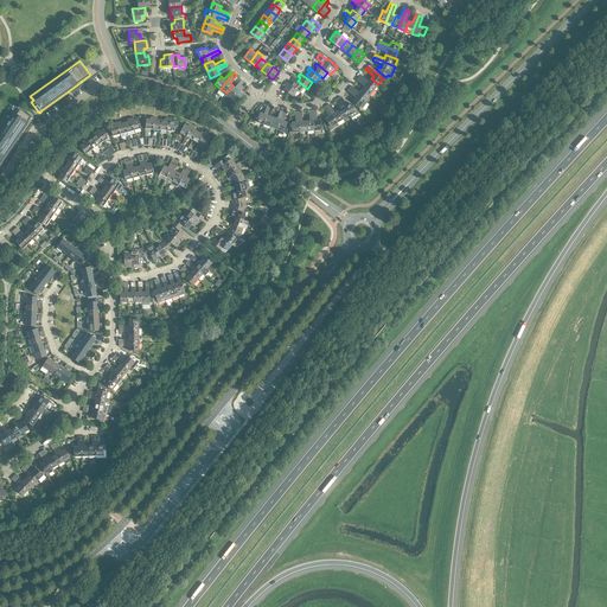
[(375,90),(378,84),(371,78),(369,81),(362,76),(360,75),(358,77),(375,90)]
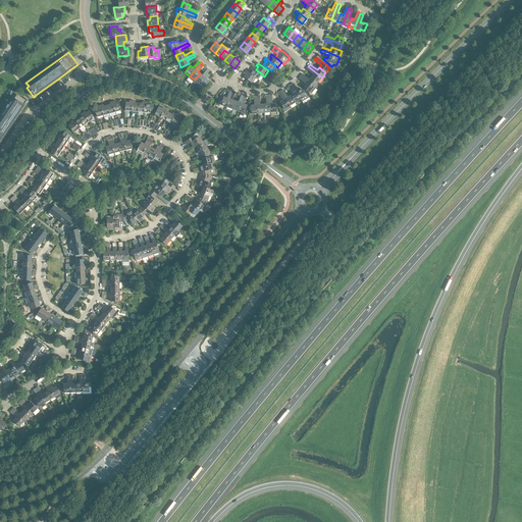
[(258,80),(262,74),(256,69),(252,66),(250,68),(252,70),(250,73),(256,77),(258,80)]
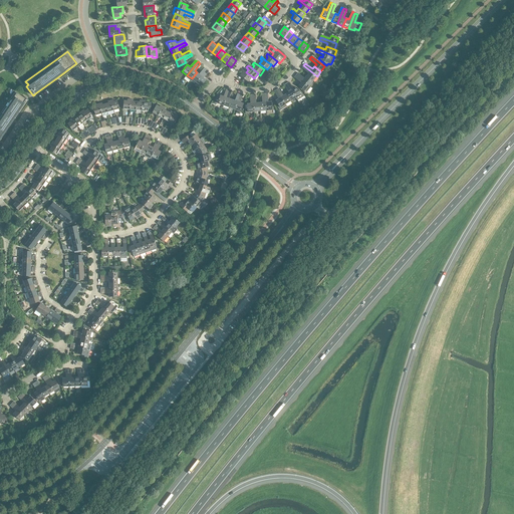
[(313,81),(317,76),(303,65),(302,68),(308,73),(306,75),(313,81)]
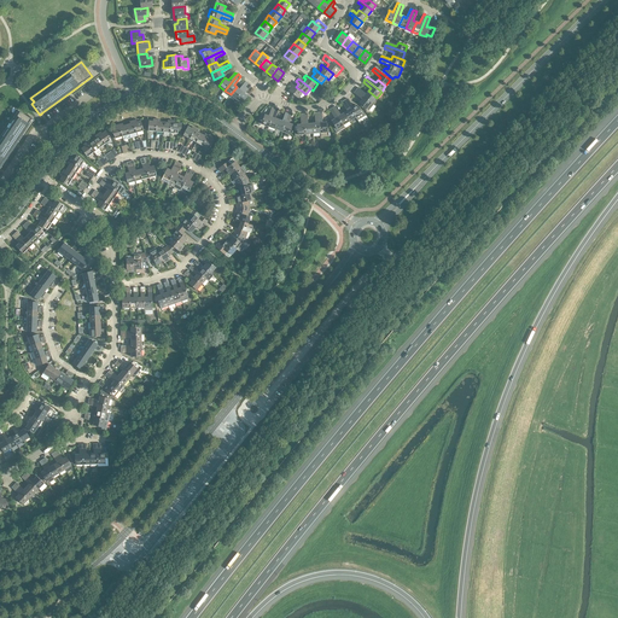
[(246,81),(239,89),(237,87),(231,94),(235,99),(249,83),(246,81)]
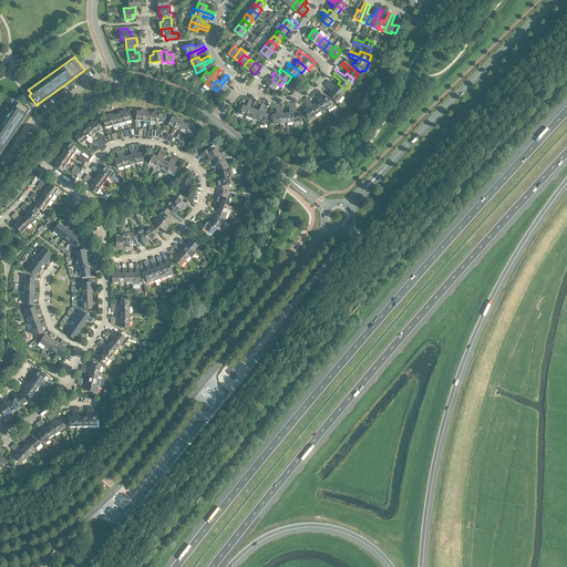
[(266,78),(268,80),(265,83),(274,90),(278,84),(271,80),(267,75),(266,78)]
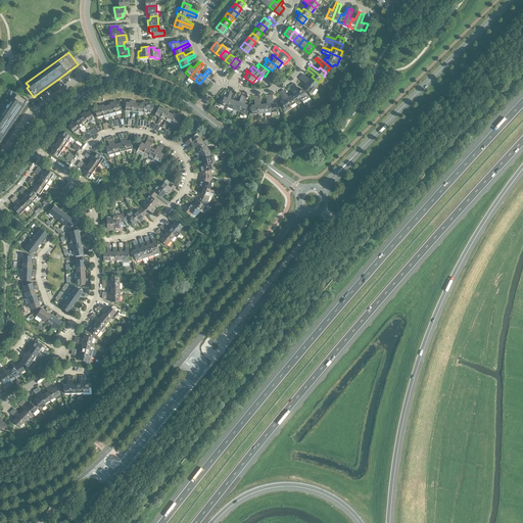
[(212,73),(210,70),(199,84),(204,88),(209,81),(207,79),(212,73)]
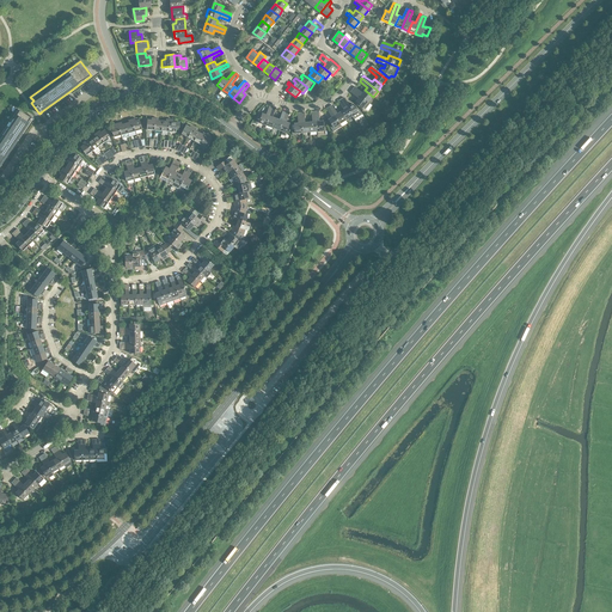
[(355,86),(353,90),(368,102),(373,97),(365,90),(362,93),(355,86)]
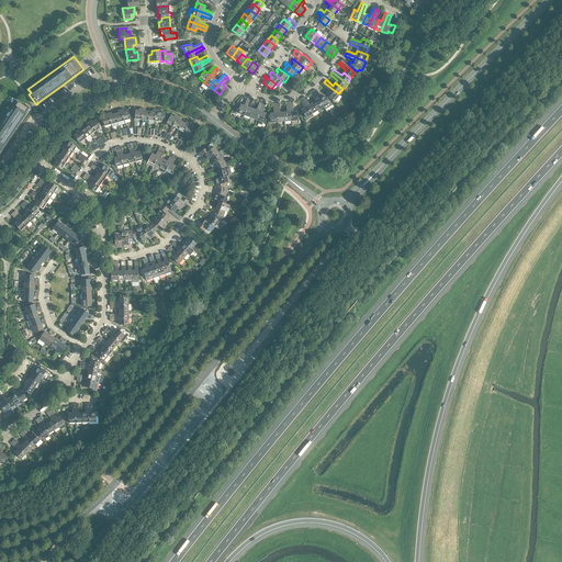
[(338,93),(324,82),(322,85),(329,90),(327,93),(336,100),(340,94),(338,93)]
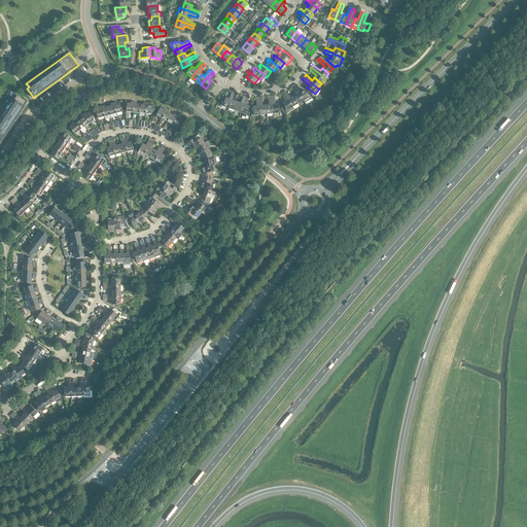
[(296,83),(294,85),(303,100),(304,100),(305,103),(313,98),(308,93),(307,94),(304,90),(302,92),(297,85),(296,83)]
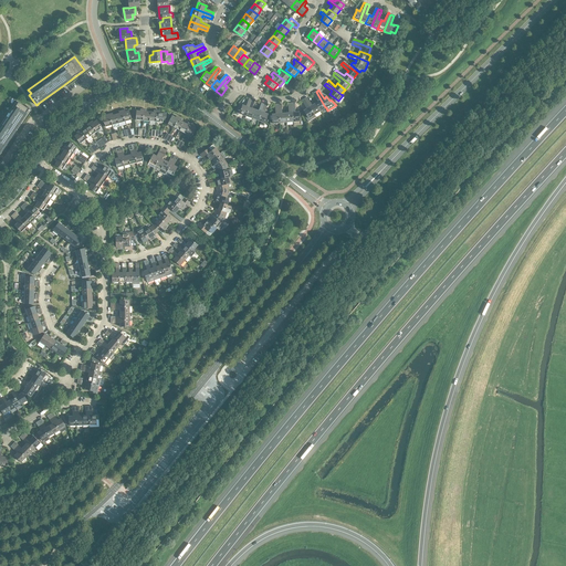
[(325,107),(316,92),(313,94),(318,102),(315,103),(320,112),(325,107)]
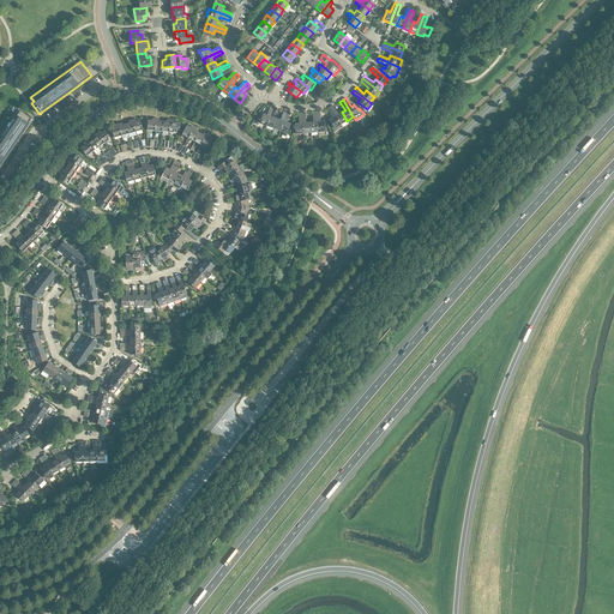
[(260,124),(268,126),(274,107),(271,106),(270,107),(268,115),(263,114),(260,113),(257,121),(260,122),(260,124)]
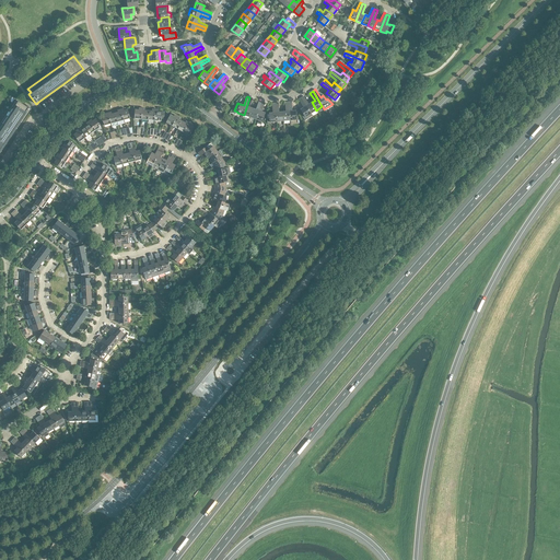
[(304,96),(301,97),(313,116),(312,114),(316,111),(312,102),(308,104),(304,96)]
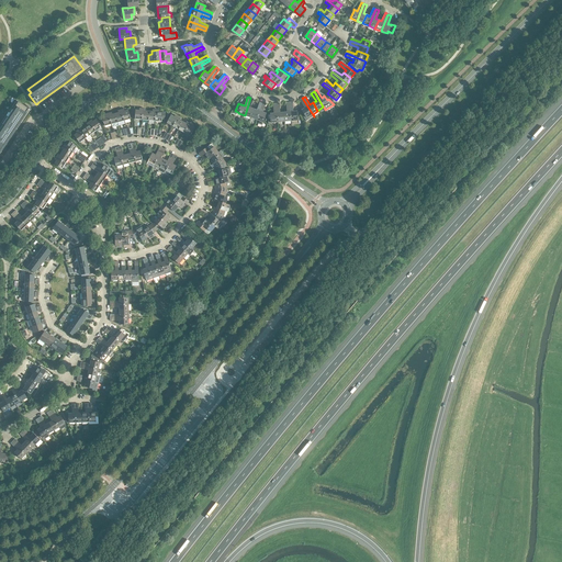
[(250,108),(254,99),(250,98),(245,115),(250,117),(254,109),(250,108)]
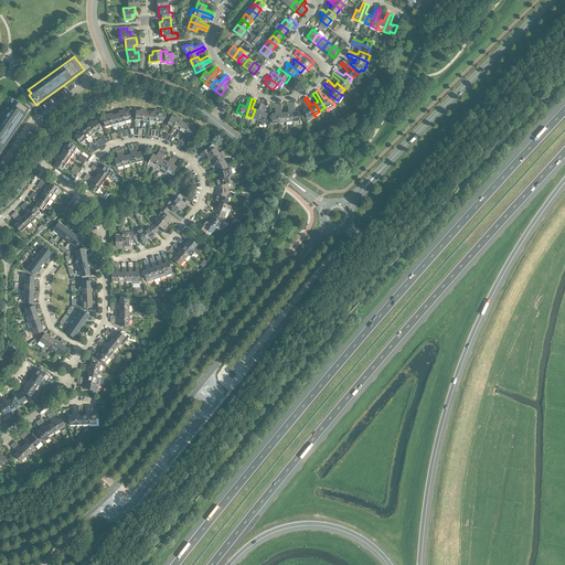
[(316,117),(304,98),(301,100),(306,108),(304,110),(307,116),(305,117),(308,121),(316,117)]
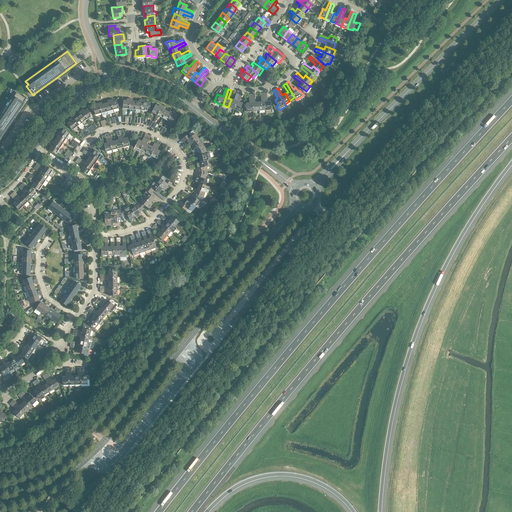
[(0,137),(26,99),(14,90),(0,110),(0,137)]
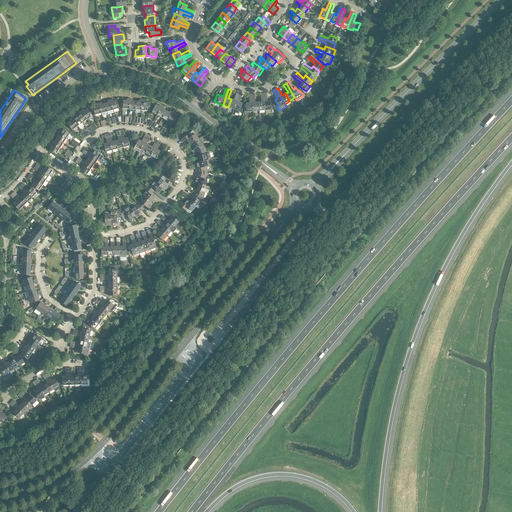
[(228,107),(234,109),(240,93),(237,92),(236,93),(234,100),(231,99),(228,107)]
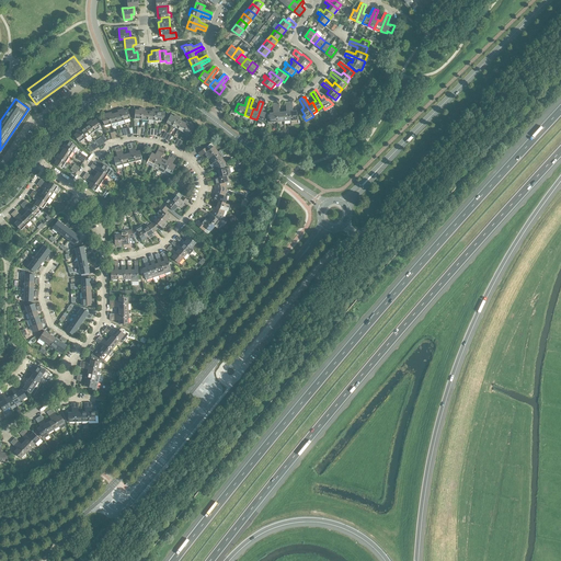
[(262,112),(265,103),(263,102),(256,119),(259,121),(258,124),(262,125),(265,113),(262,112)]
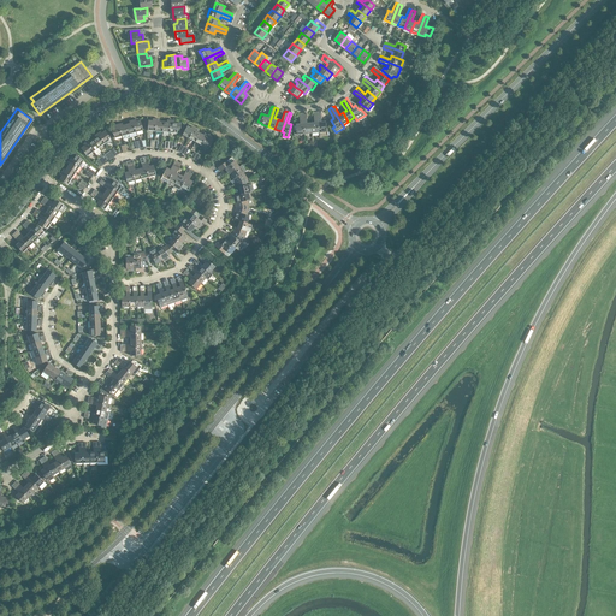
[(296,124),(297,131),(294,131),(295,136),(297,136),(297,135),(304,134),(303,113),(300,114),(300,124),(296,124)]
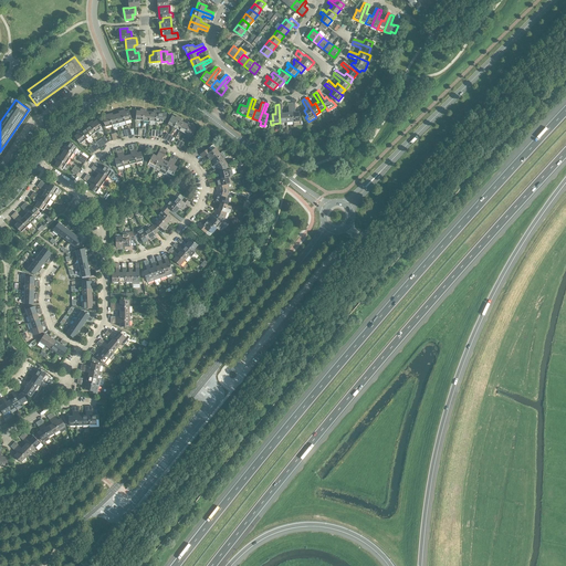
[(125,111),(122,111),(125,122),(132,119),(128,111),(125,112),(125,111)]
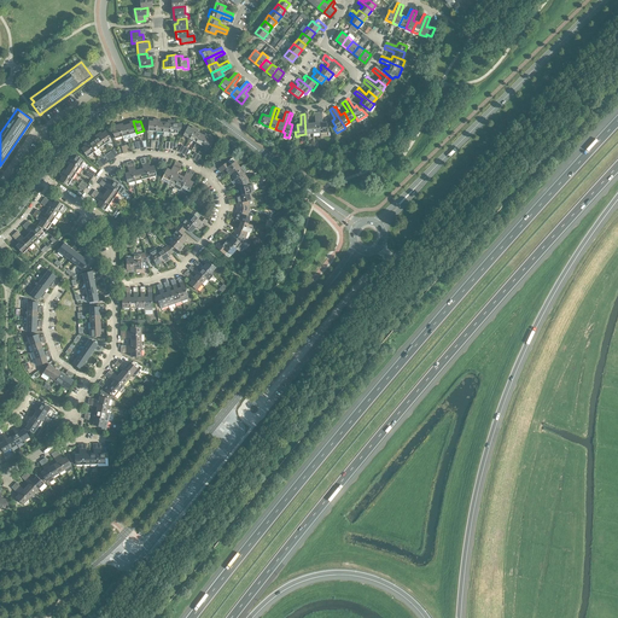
[(175,122),(172,121),(170,133),(178,134),(178,130),(181,130),(181,124),(175,123),(175,122)]
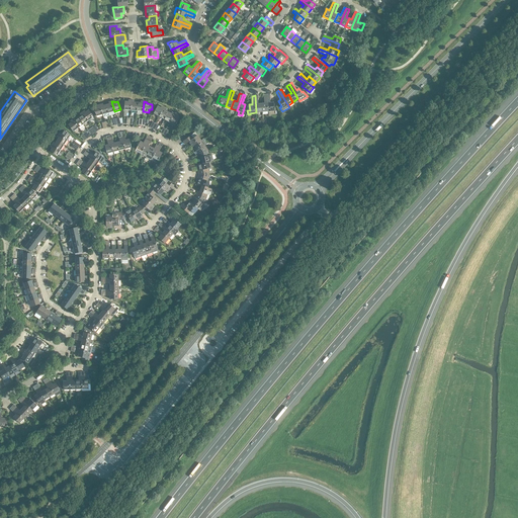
[(102,114),(108,112),(106,105),(103,105),(102,104),(99,105),(102,114)]
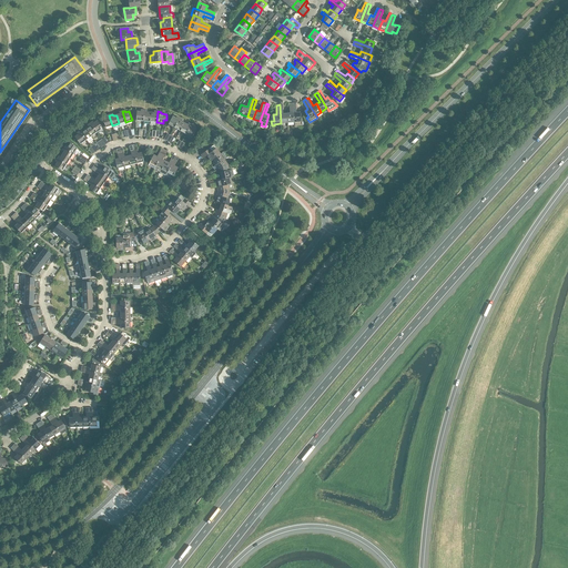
[(107,115),(107,118),(103,119),(105,128),(112,125),(109,115),(107,115)]
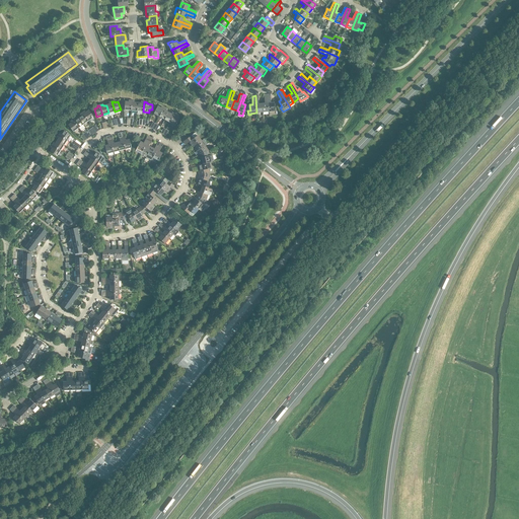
[(161,108),(158,106),(154,114),(159,117),(164,108),(161,106),(161,108)]
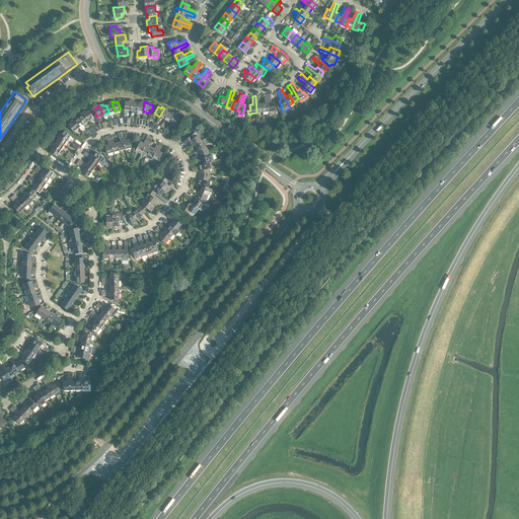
[(166,109),(164,108),(159,117),(165,120),(169,113),(166,110),(166,109)]
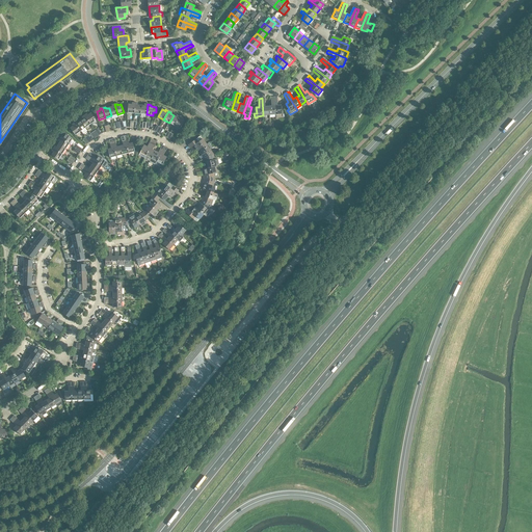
[(90,124),(96,120),(90,113),(88,115),(87,113),(84,115),(90,124)]
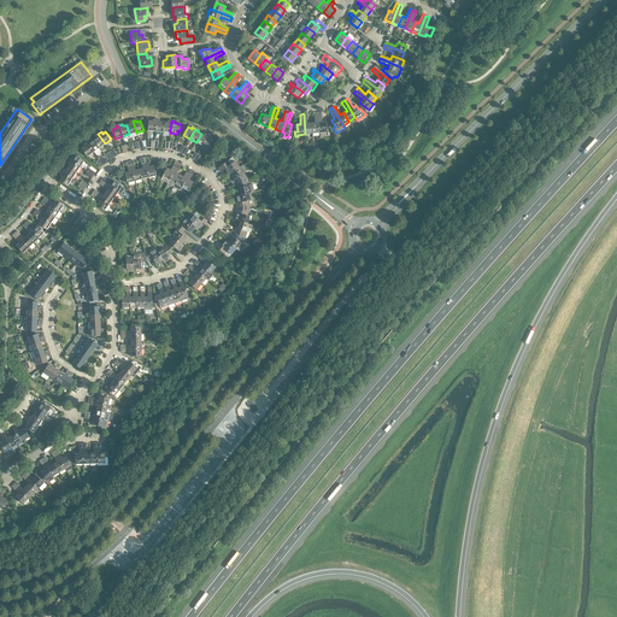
[(99,148),(105,144),(98,134),(95,136),(97,137),(93,140),(99,148)]
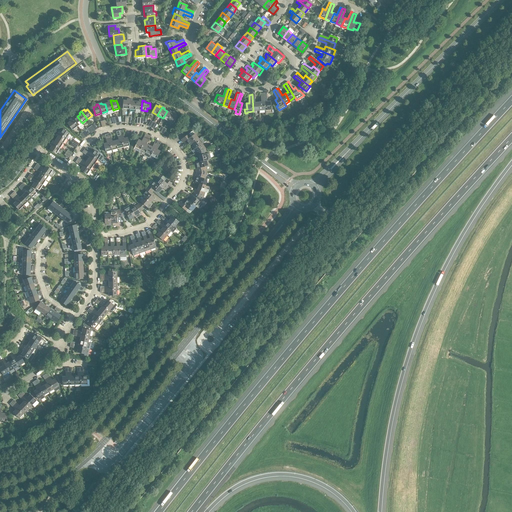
[(169,113),(167,111),(163,118),(168,121),(173,113),(170,111),(169,113)]
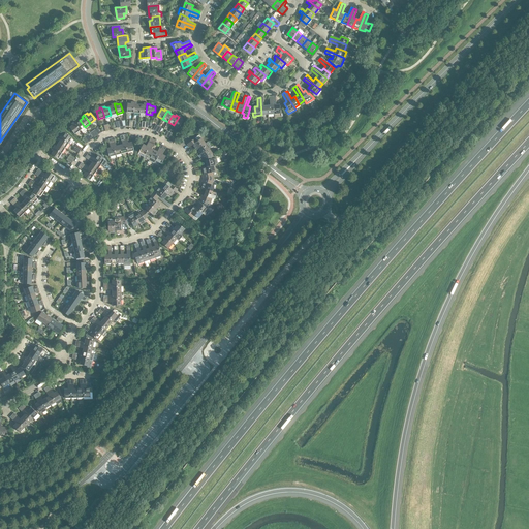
[(180,119),(181,118),(179,117),(174,125),(179,128),(183,121),(180,119)]
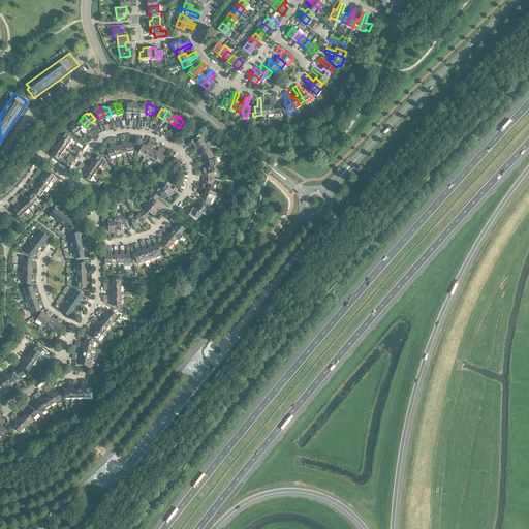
[(76,121),(74,122),(80,130),(85,127),(80,120),(78,122),(76,121)]
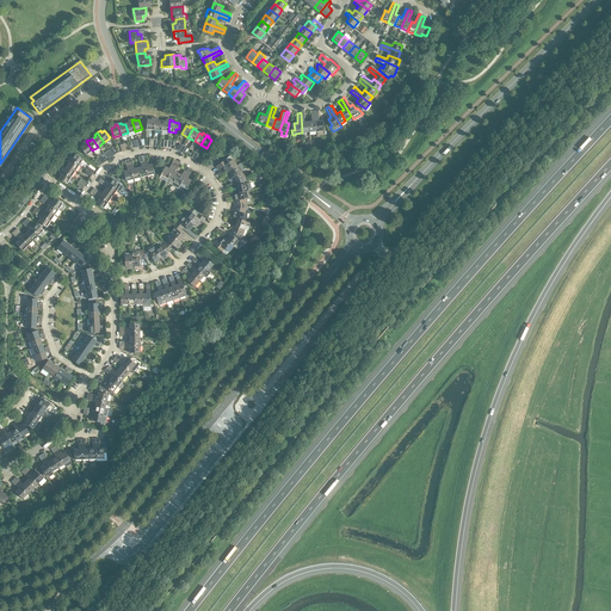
[(82,143),(84,146),(81,147),(87,155),(92,150),(86,141),(82,143)]
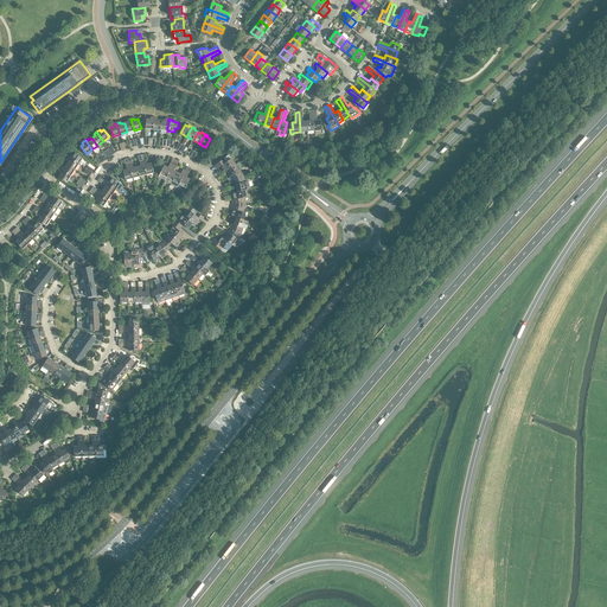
[(72,157),(71,155),(69,159),(78,165),(83,159),(75,153),(72,157)]
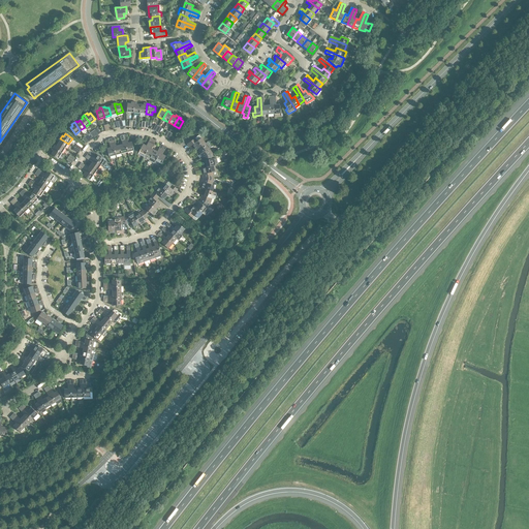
[(88,142),(93,138),(90,133),(85,136),(88,142)]
